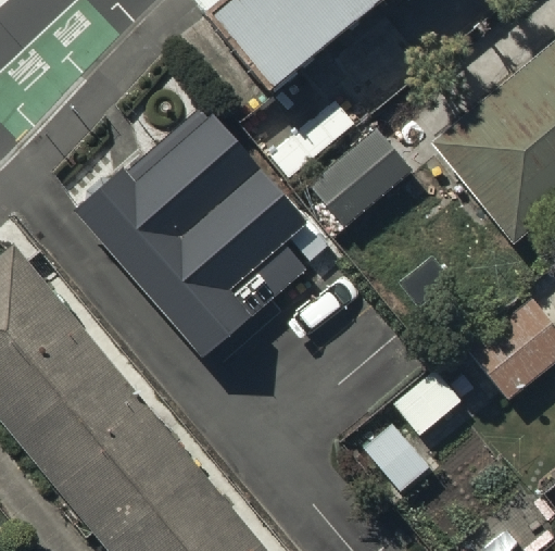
[(191,0),(268,94),(381,0),(191,0)]
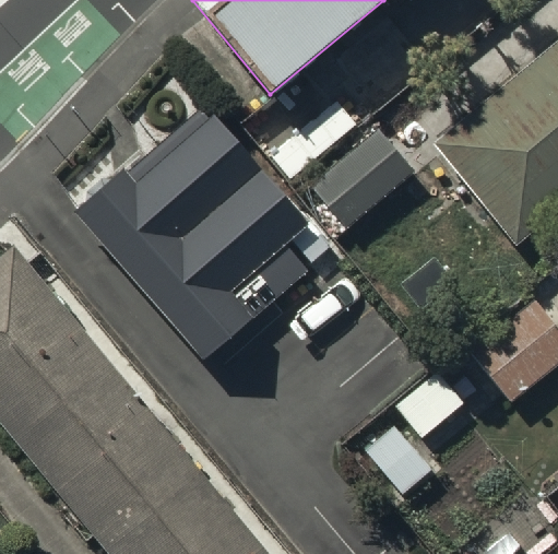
[(513,249),(557,211),(557,39),(429,148),(513,249)]
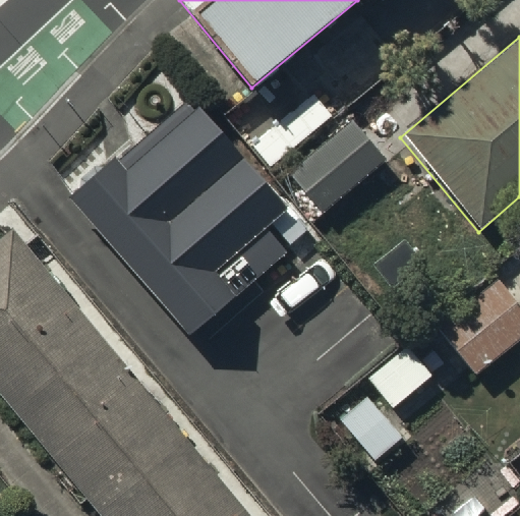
[(111,142),(68,180),(188,316),(285,230),(266,208),(284,191),(194,91),(122,156),(111,142)]
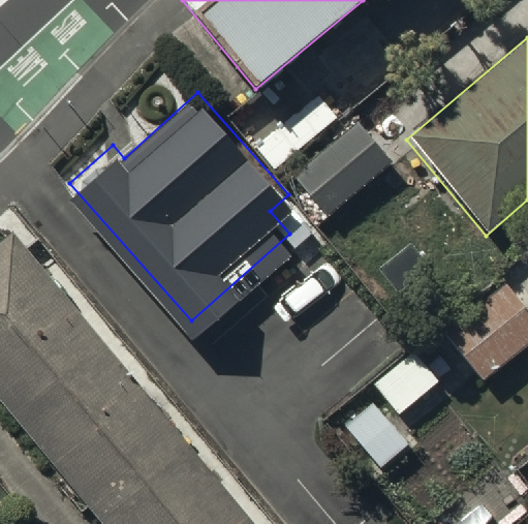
[(353,123),(291,174),(325,215),(387,164),(353,123)]
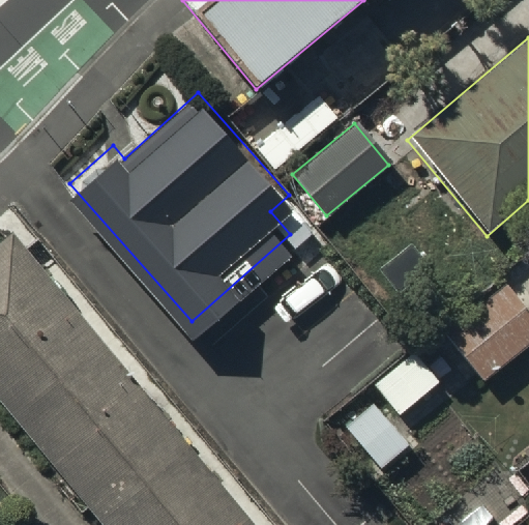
[(256,524),(15,231),(0,242),(0,407),(96,524),(256,524)]
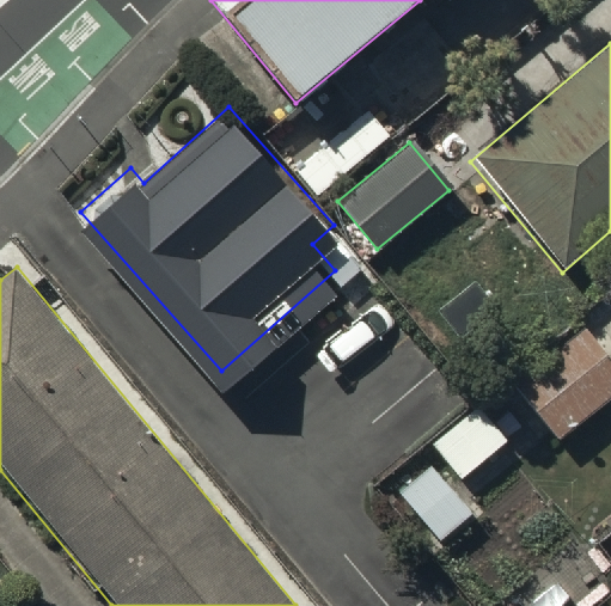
[(558,441),(610,397),(610,362),(579,324),(509,383),(558,441)]
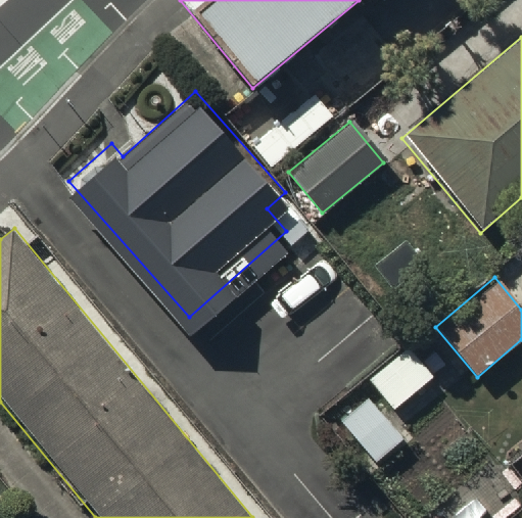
[(409,346),(369,378),(395,410),(434,378),(409,346)]
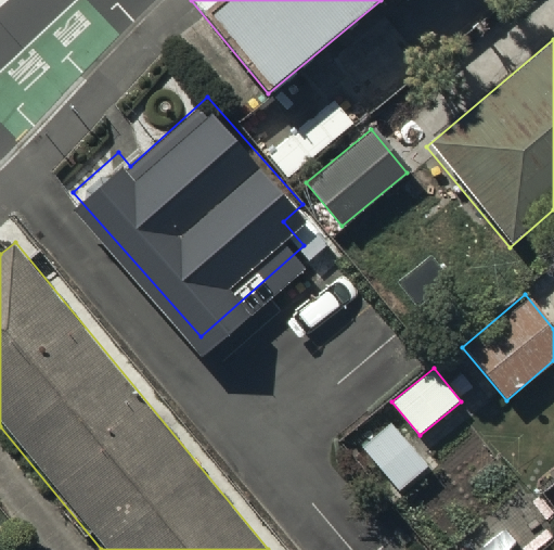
[(393,418),(360,445),(397,489),(429,462),(393,418)]
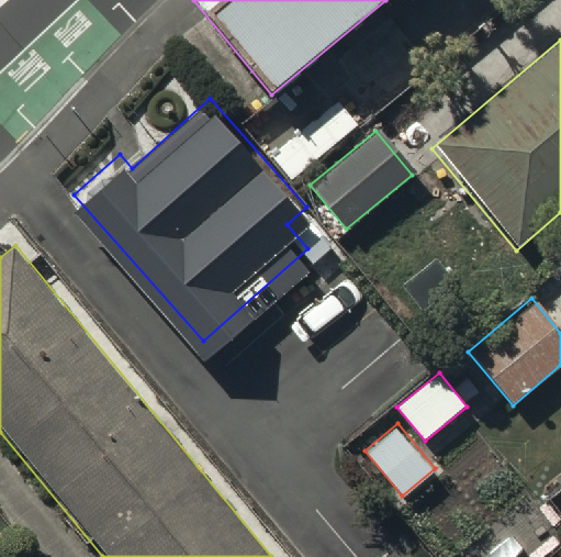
All buildings are outlined.
